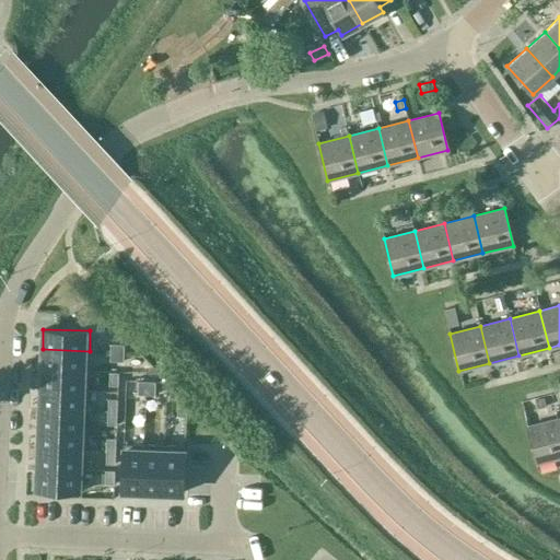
[(111,342),(111,351),(124,352),(124,343),(111,342)]
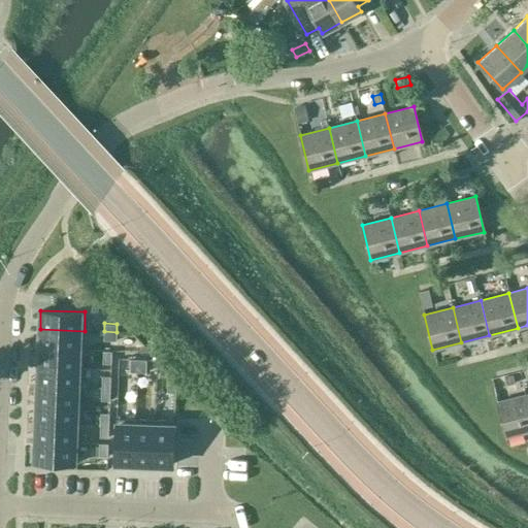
[(40,329),(39,348),(84,350),(85,331),(40,329)]
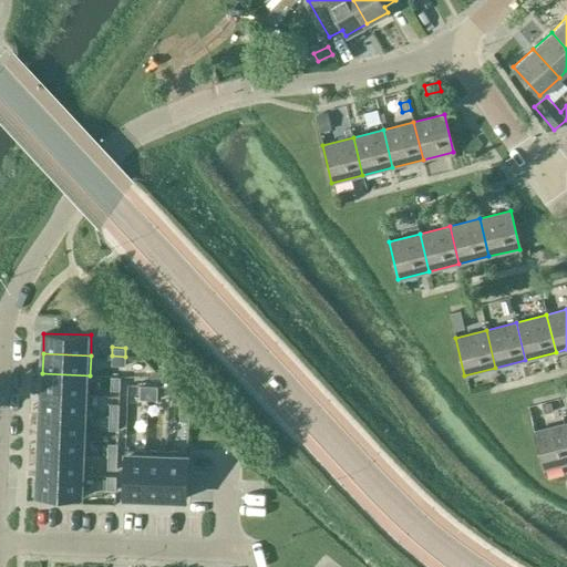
[(112,356),(112,364),(125,366),(125,357),(112,356)]
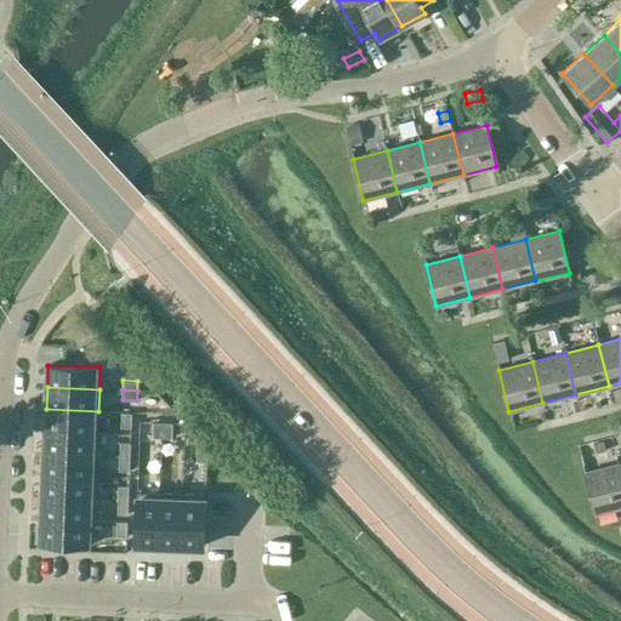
[(46,409),(45,431),(97,433),(98,411),(46,409)]
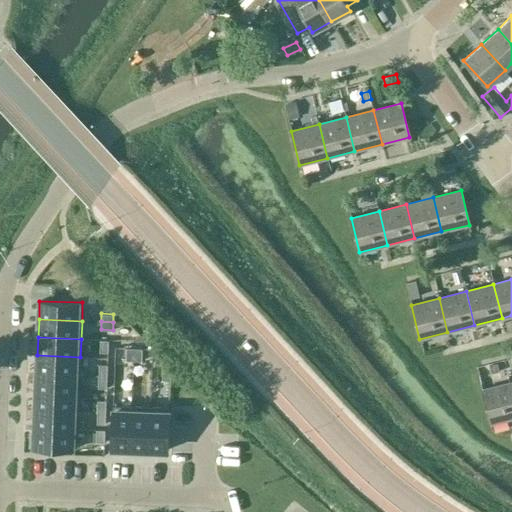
[(100,340),(99,352),(107,352),(108,340),(100,340)]
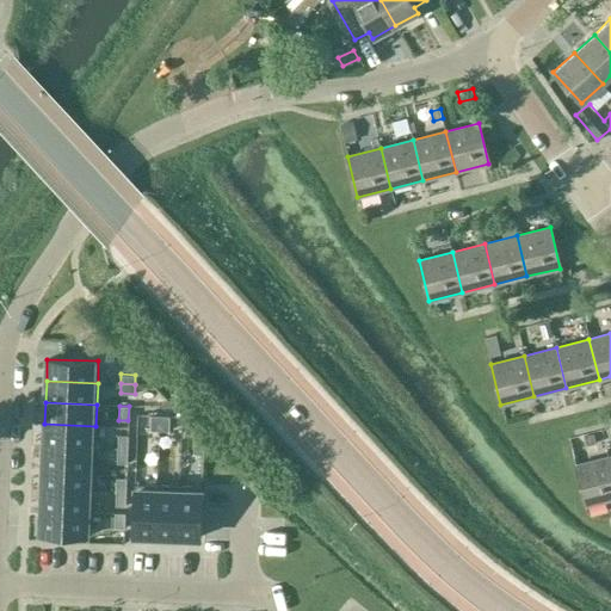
[(152,414),(150,429),(160,429),(161,414),(152,414)]
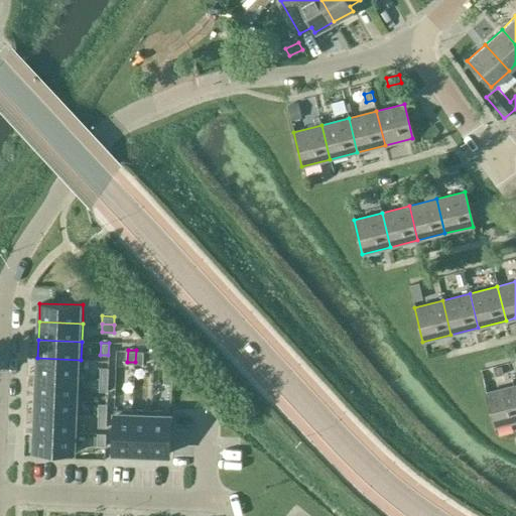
[(136,350),(135,362),(143,362),(144,350),(136,350)]
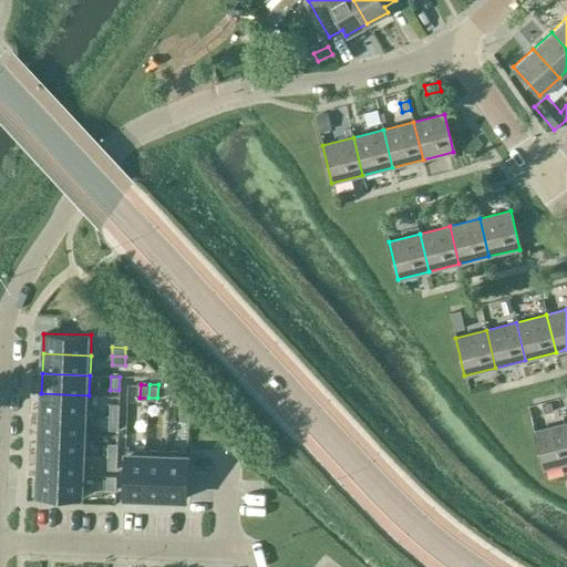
[(41,393),(40,414),(88,415),(89,395),(41,393)]
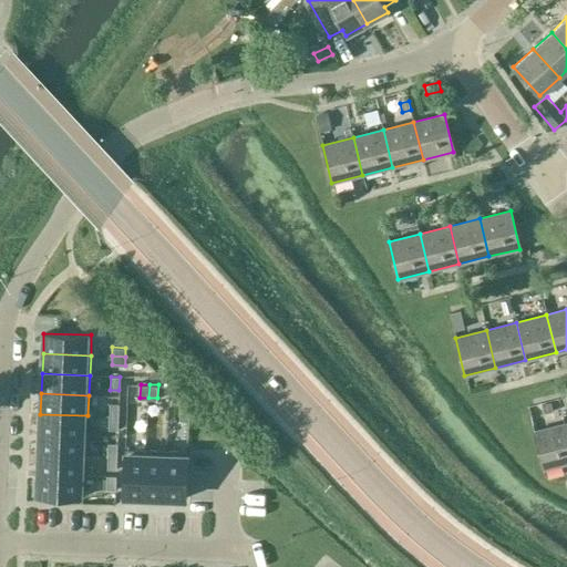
[(110,404),(110,416),(119,418),(119,404),(110,404)]
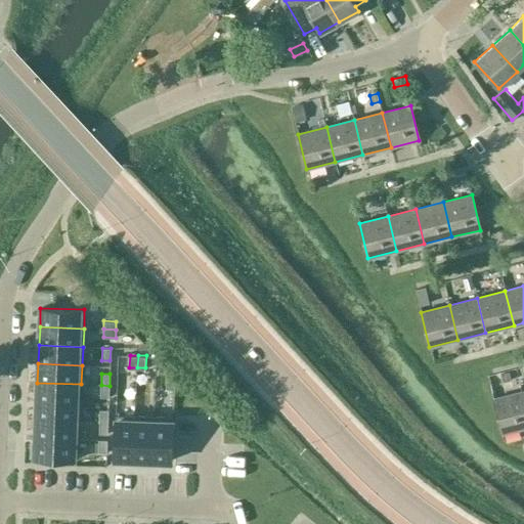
[(167,376),(167,388),(175,388),(175,376),(167,376)]
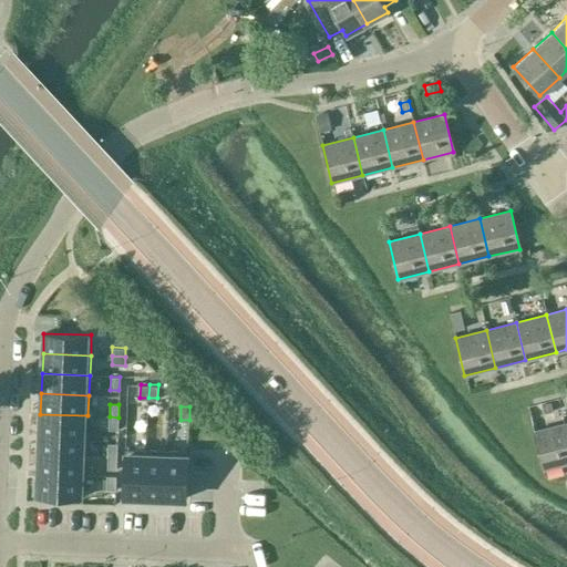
[(40,414),(40,434),(88,436),(88,415),(40,414)]
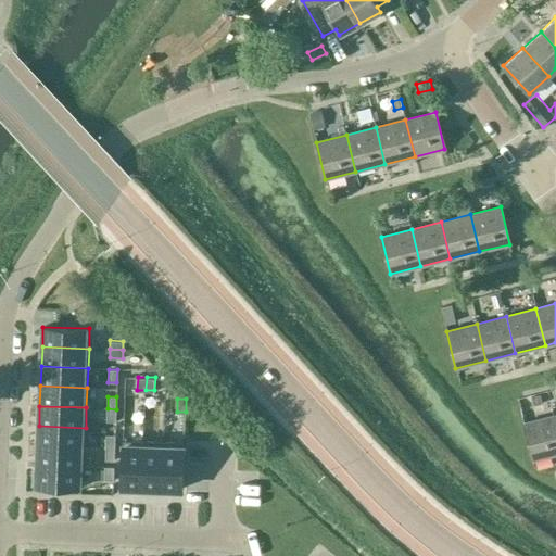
[(108,408),(106,421),(115,421),(116,409),(108,408)]
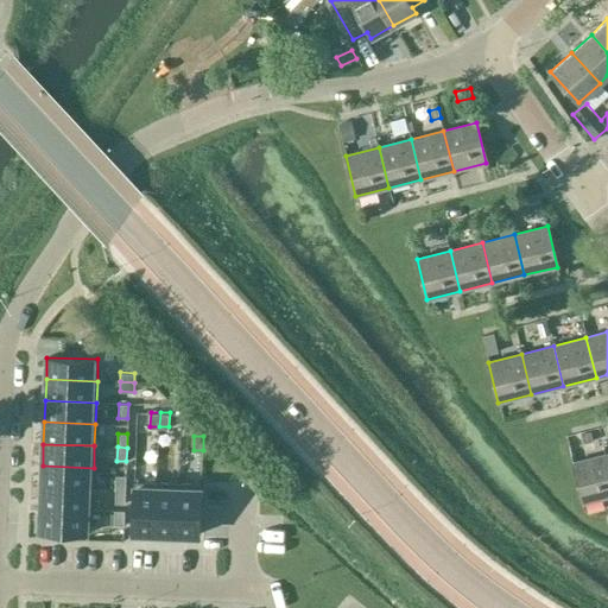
[(582,502),(607,495),(607,467),(605,454),(572,462),(582,502)]
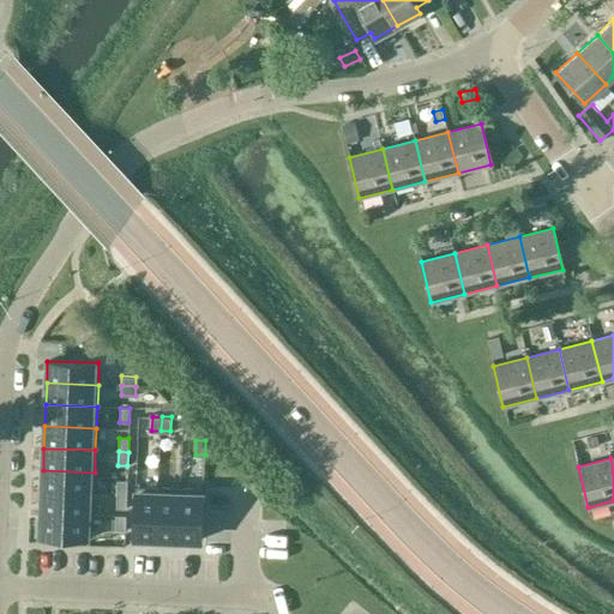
[(43,470),(42,492),(94,494),(95,473),(43,470)]
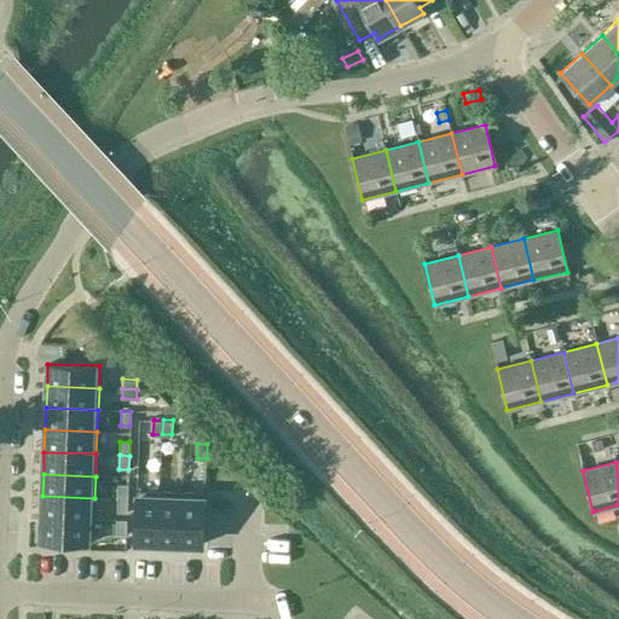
[(119,484),(117,498),(127,498),(128,484),(119,484)]
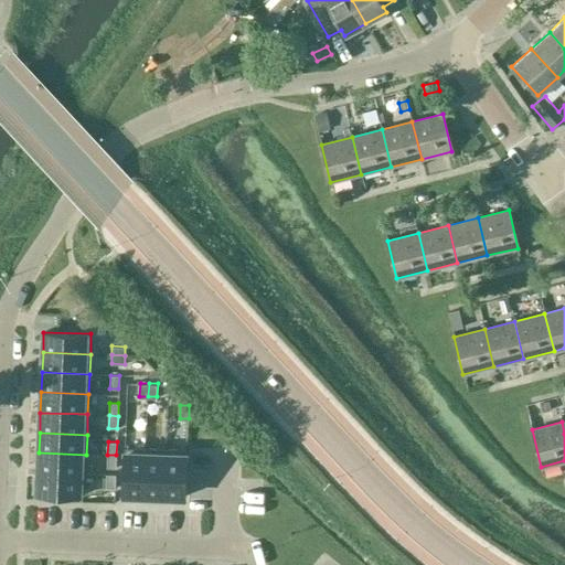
[(124,447),(123,494),(142,496),(145,448),(124,447)]
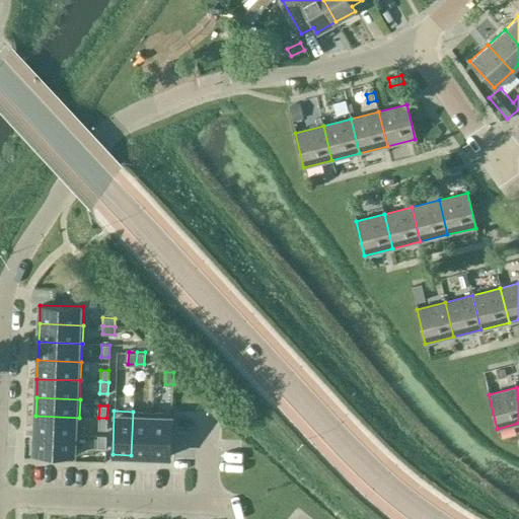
[(133,412),(131,455),(150,455),(152,413),(133,412)]
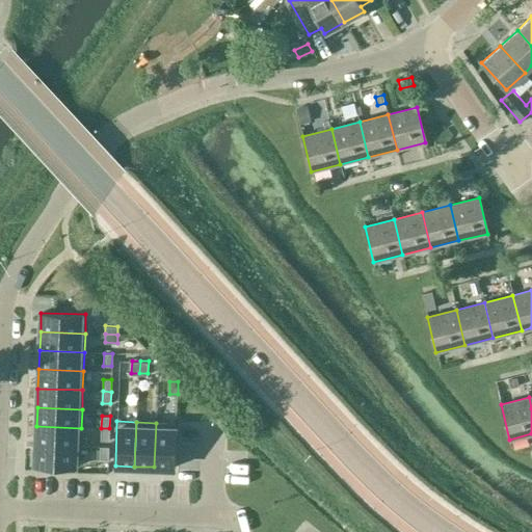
[(156,423),(154,467),(174,468),(175,423),(156,423)]
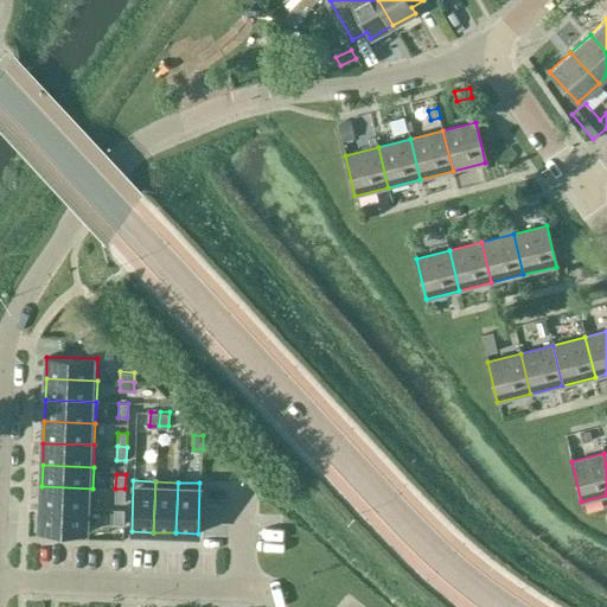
[(42,486),(40,508),(91,510),(93,489),(42,486)]
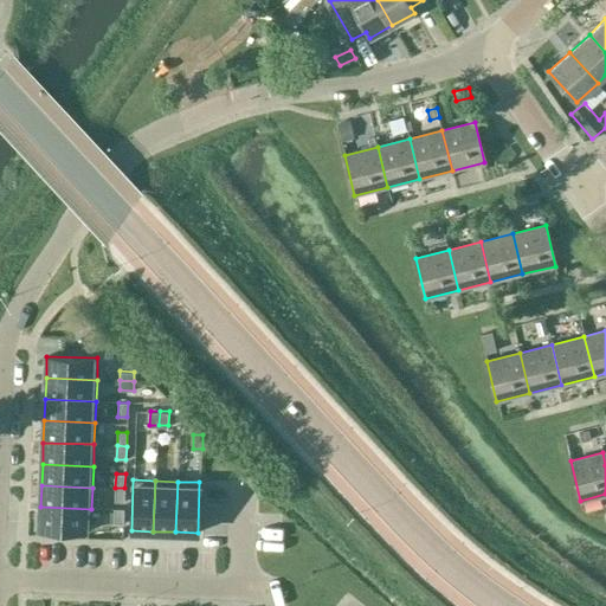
[(115,488),(115,501),(124,502),(124,488),(115,488)]
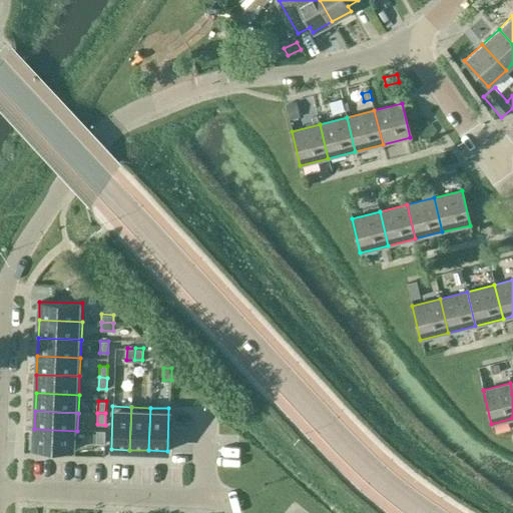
[(34,429),(33,448),(76,449),(77,431),(34,429)]
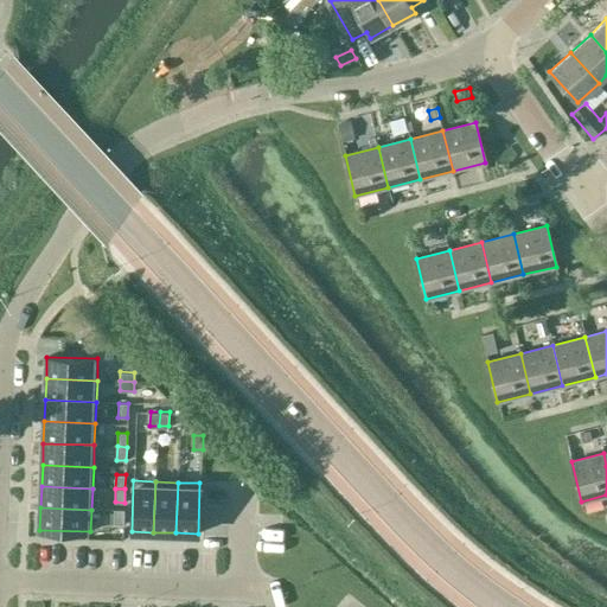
[(115,510),(114,524),(123,524),(125,510),(115,510)]
